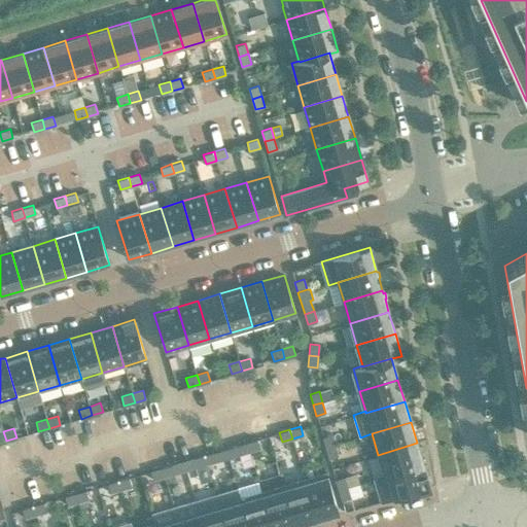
[(331,434),(322,436),(325,448),(335,445),(331,434)]
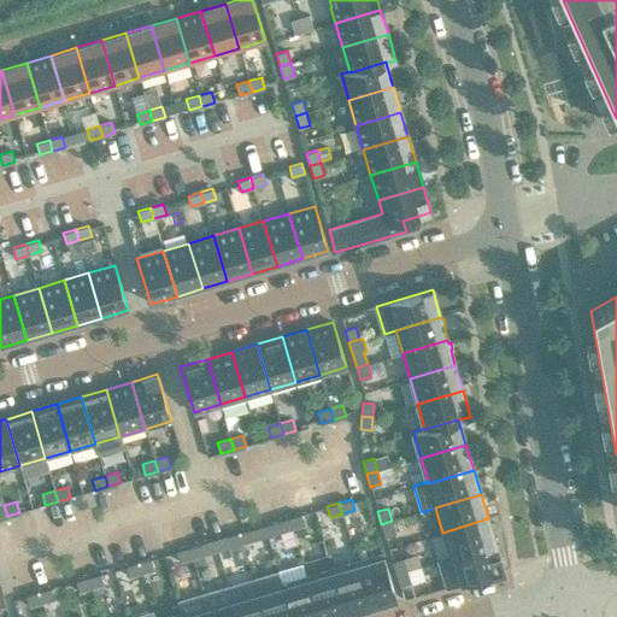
[(305,524),(301,515),(289,518),(293,529),(305,524)]
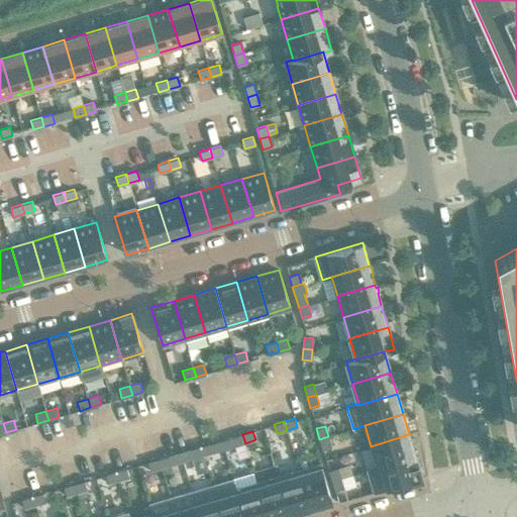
[(231,437),(234,446),(245,443),(242,434),(231,437)]
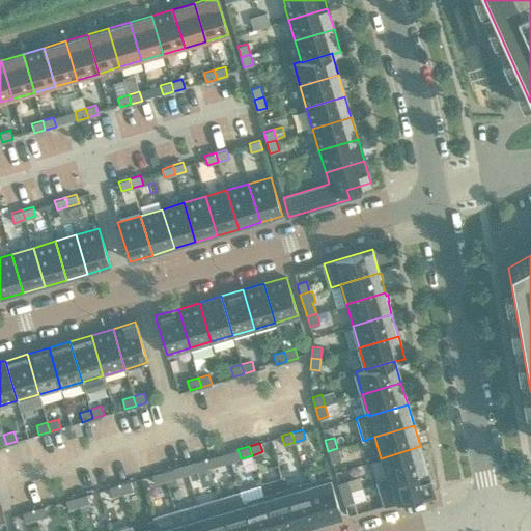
[(426,468),(420,446),(381,458),(387,479),(426,468)]
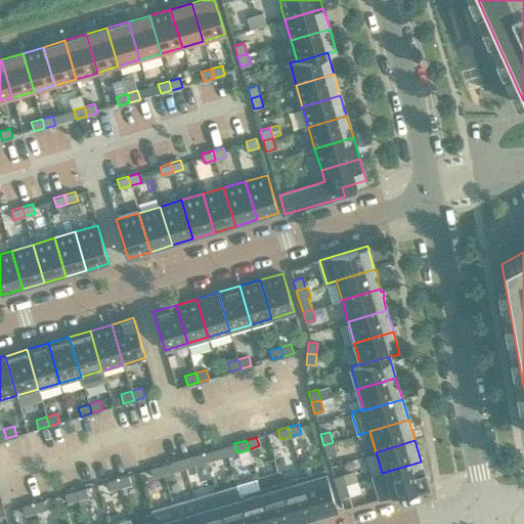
[(326,455),(336,452),(333,442),(323,445),(326,455)]
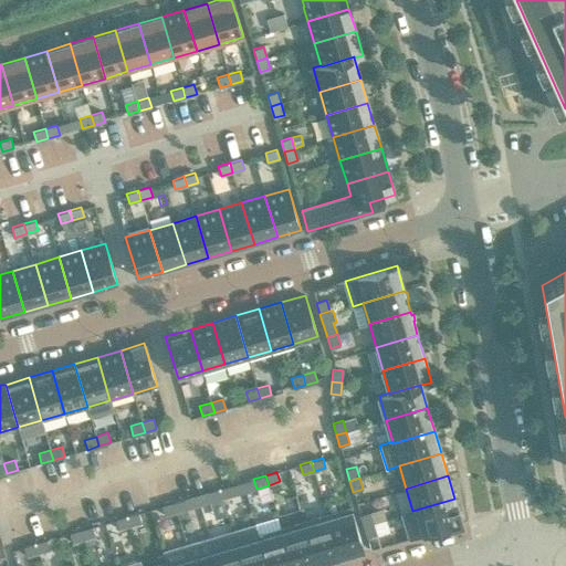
[(234,495),(231,485),(220,489),(222,499),(234,495)]
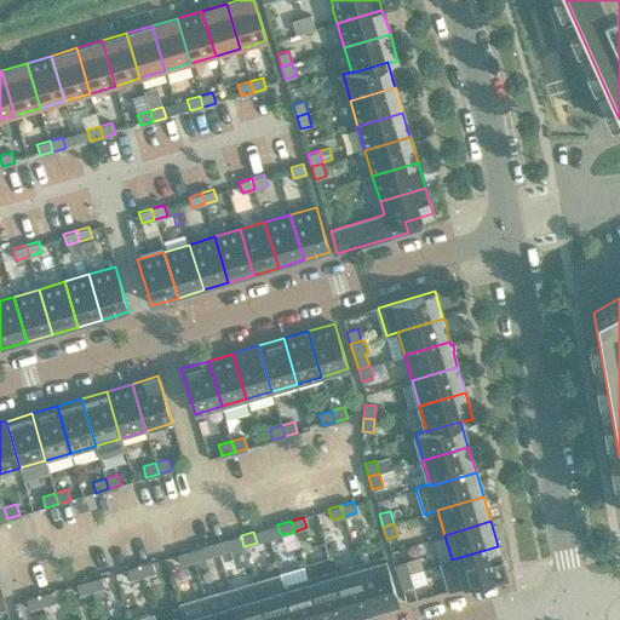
[(228,539),(231,550),(244,546),(241,535),(228,539)]
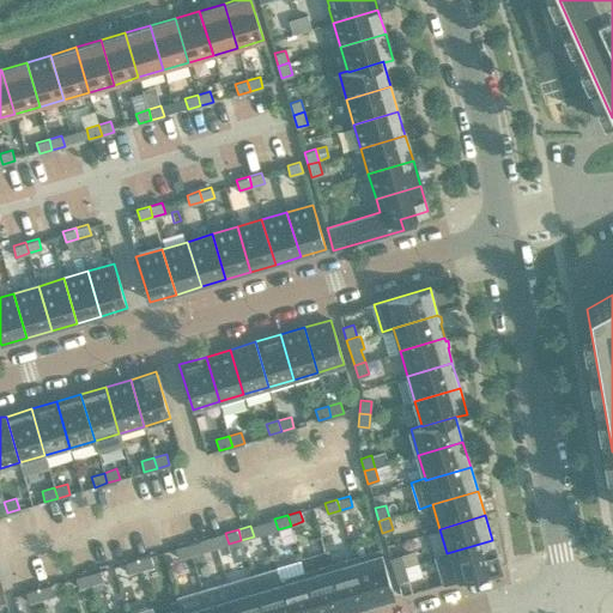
[(204,551),(200,540),(188,544),(190,554),(204,551)]
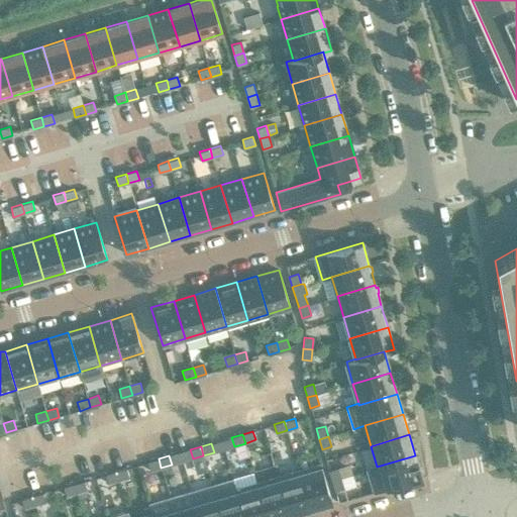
[(375,493),(422,479),(415,455),(377,467),(368,470),(375,493)]
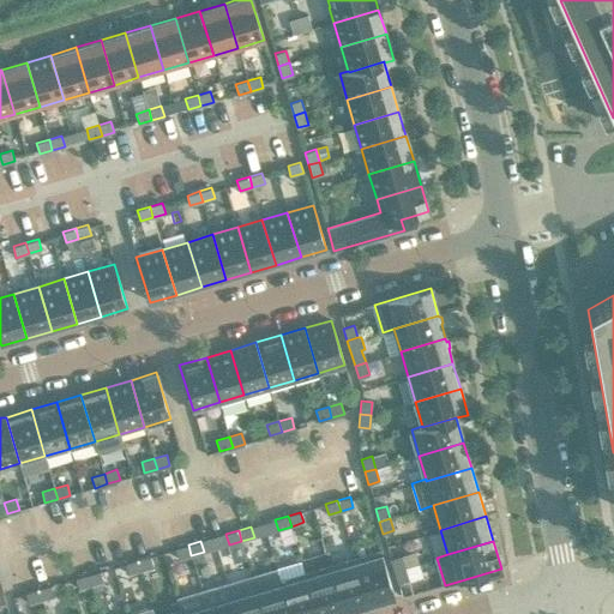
[(175,548),(179,559),(191,555),(188,545),(175,548)]
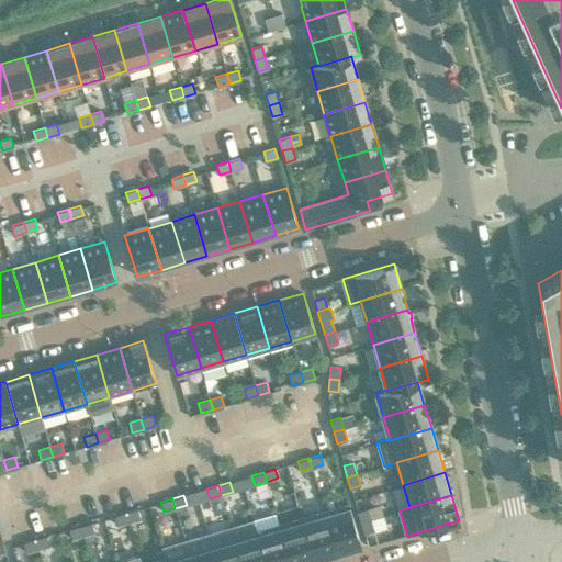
[(361,546),(349,505),(325,512),(337,552),(361,546)]
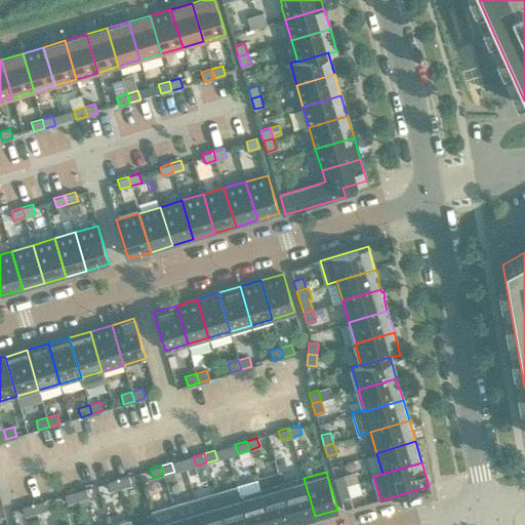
[(344,475),(334,478),(337,488),(347,485),(344,475)]
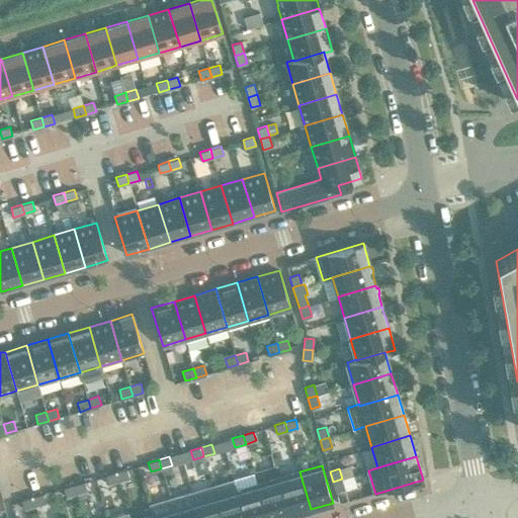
[(130,478),(126,469),(116,472),(118,482),(130,478)]
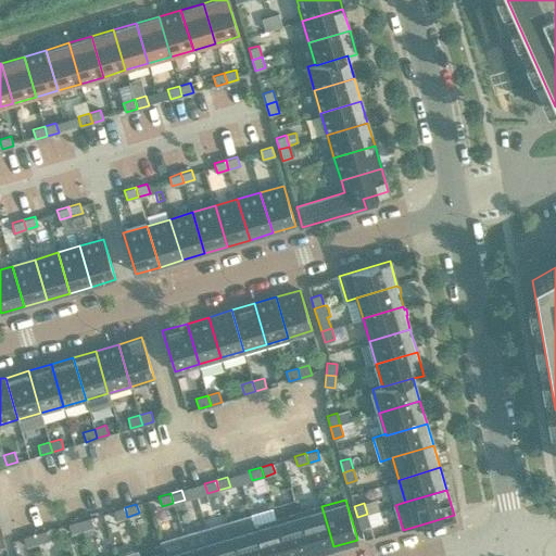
[(311,553),(333,546),(321,506),(299,513),(311,553)]
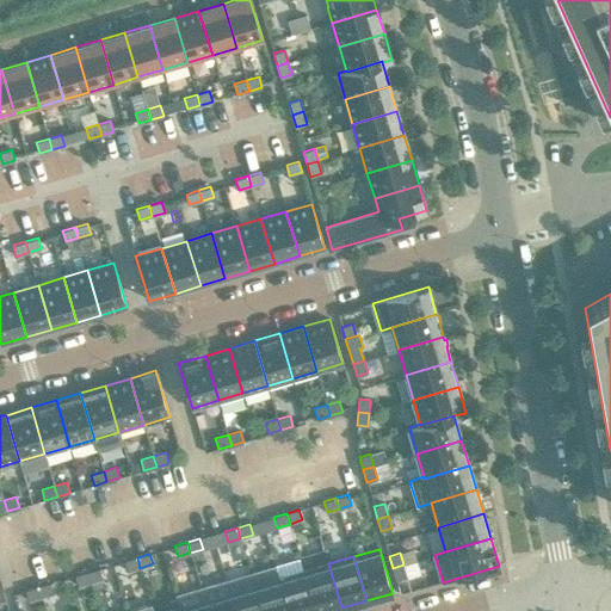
[(124,561),(128,572),(140,568),(137,557),(124,561)]
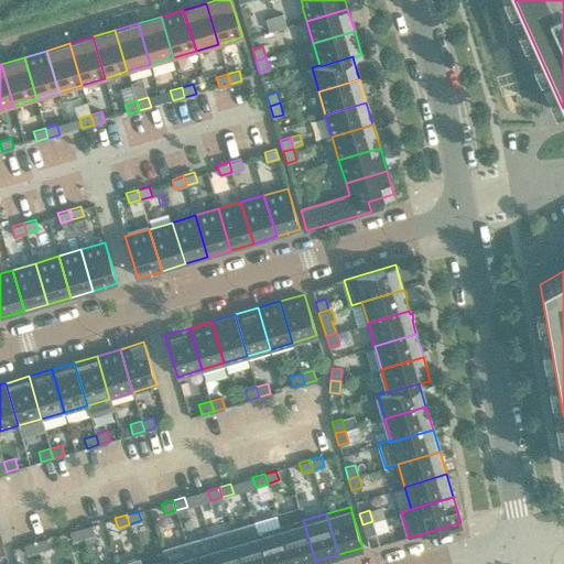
[(291,563),(305,563),(315,561),(303,520),(280,527),(291,563)]
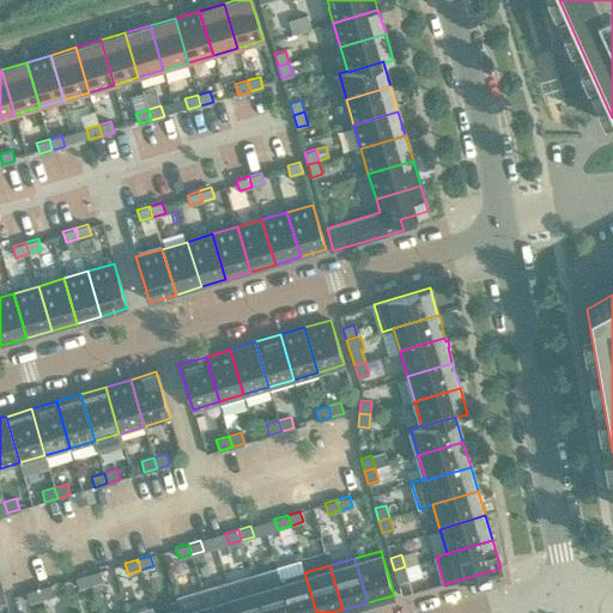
[(398,582),(408,580),(405,566),(394,570),(398,582)]
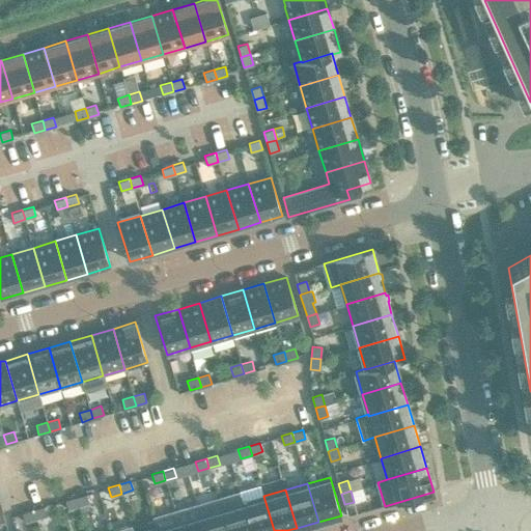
[(240,492),(218,498),(227,530),(250,530),(243,502),(240,492)]
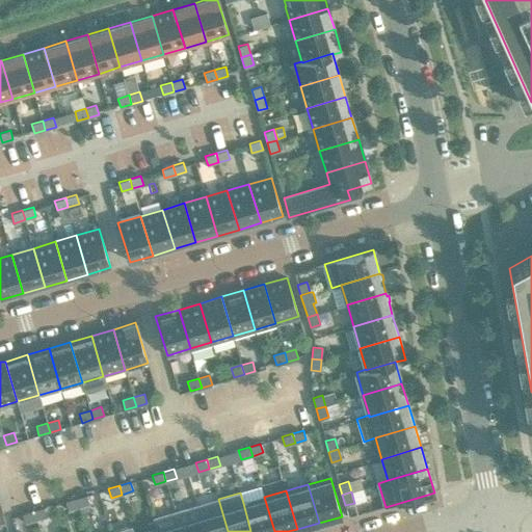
[(89,504),(87,495),(76,498),(79,507),(89,504)]
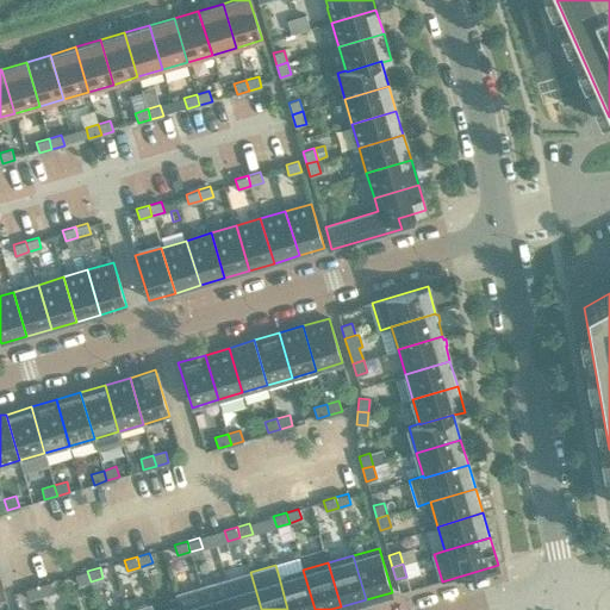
[(287,609),(315,609),(303,570),(279,577),(287,609)]
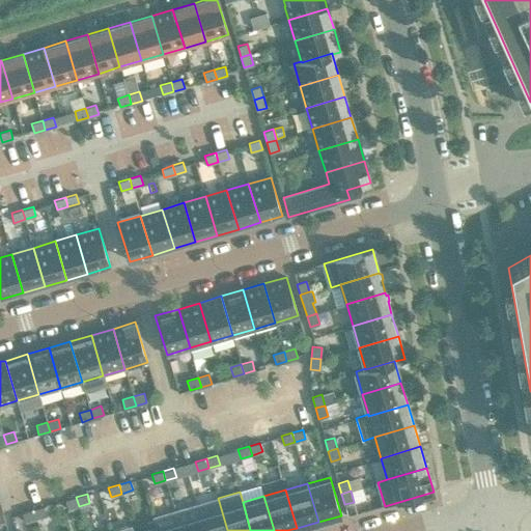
[(65,500),(68,509),(79,506),(76,497),(65,500)]
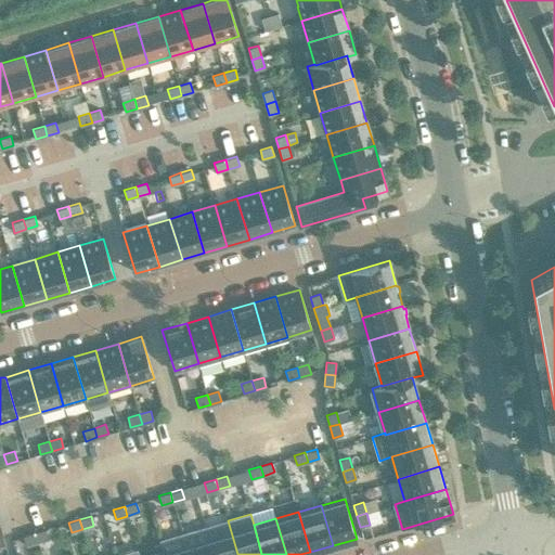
[(205,527),(208,538),(213,554),(237,554),(228,520),(205,527)]
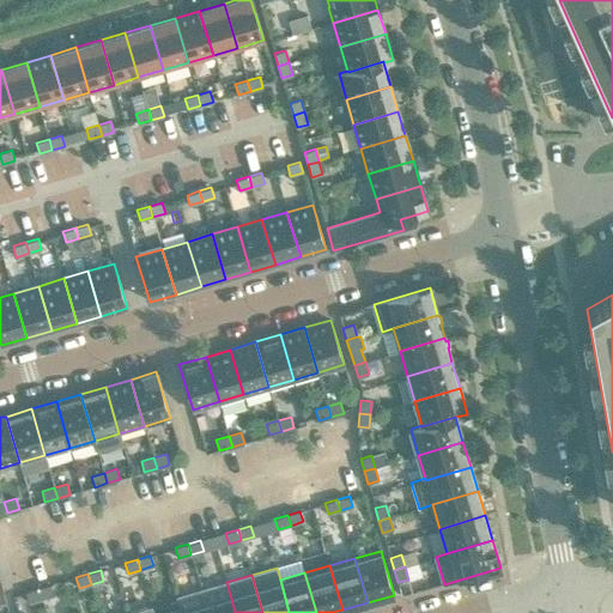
[(54,595),(50,584),(38,588),(42,599),(54,595)]
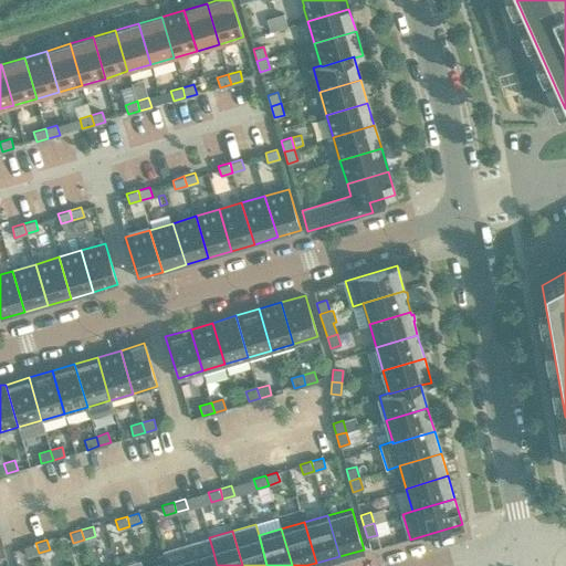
[(24,546),(27,556),(39,553),(35,543),(24,546)]
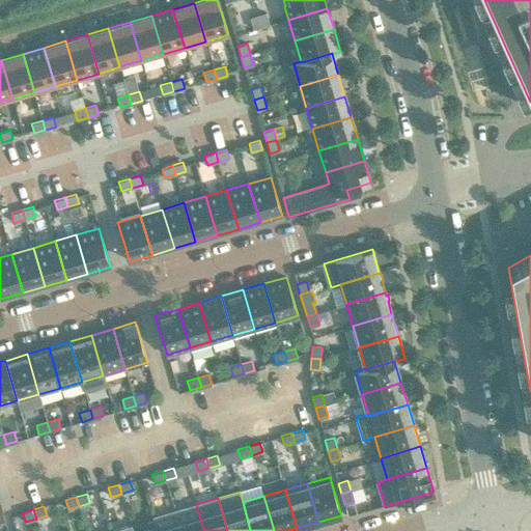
[(179,530),(203,530),(199,514),(177,522),(179,530)]
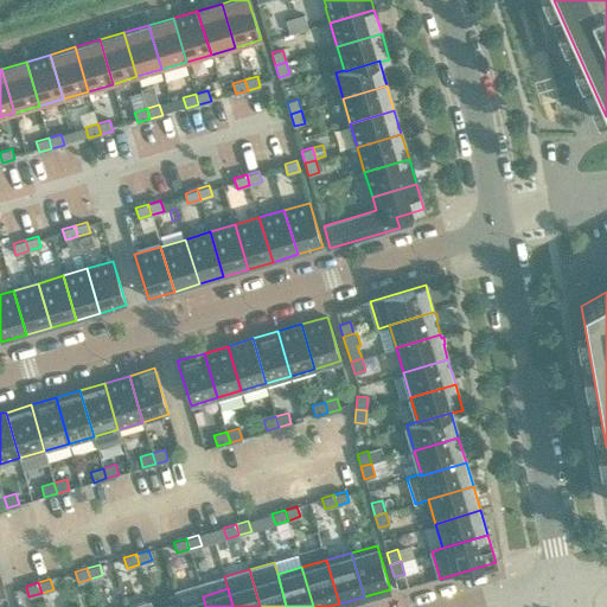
[(178,606),(205,606),(203,596),(178,604),(178,606)]
